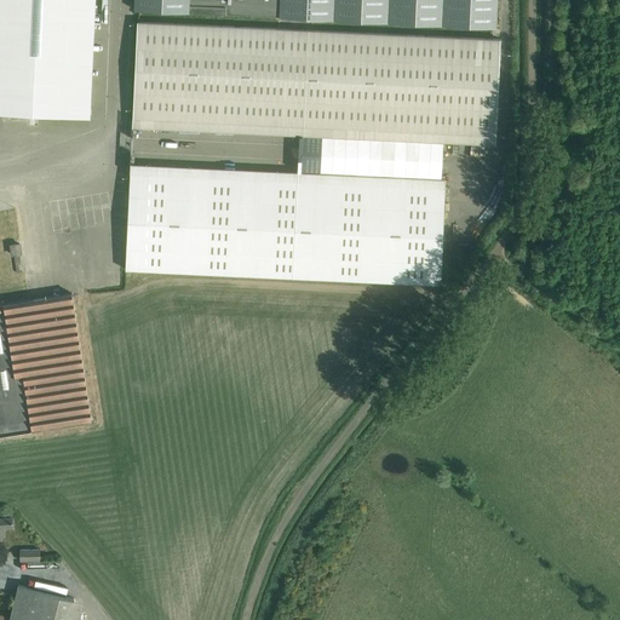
[(0,0),(0,114),(80,119),(85,0),(0,0)]
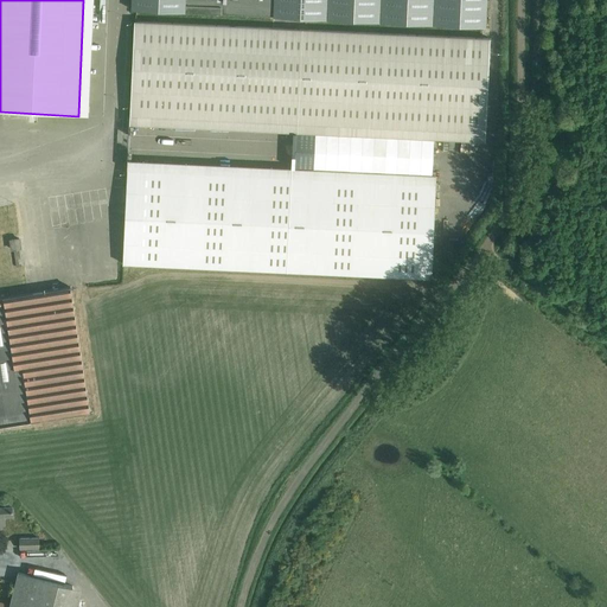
[(132,0),(132,10),(272,17),(306,18),(485,26),(486,0),(132,0)]
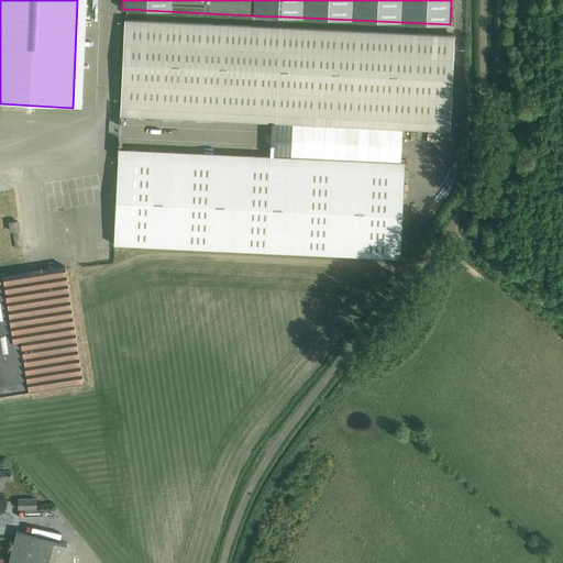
[(450,122),(454,35),(283,28),(252,25),(124,20),(120,107),(450,122)]
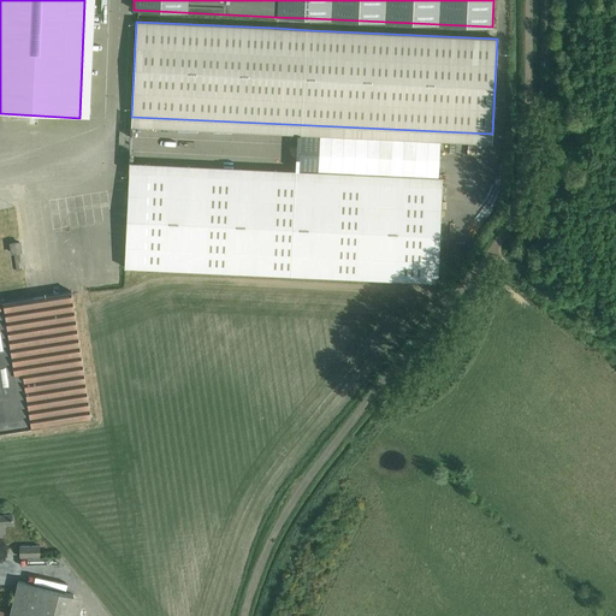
[(443,179),(129,164),(123,270),(438,284),(443,179)]
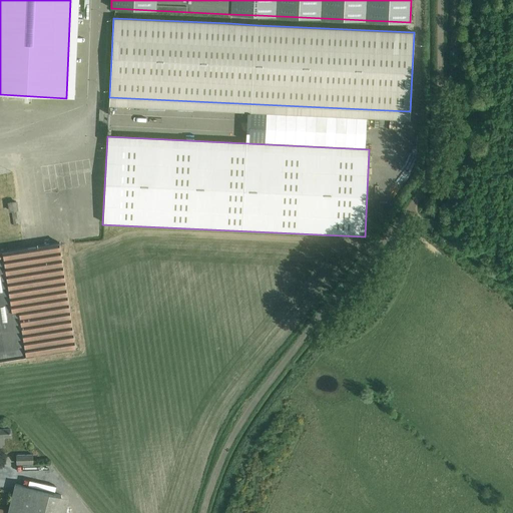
[(16,201),(9,202),(10,210),(12,210),(16,209),(17,209),(16,201)]
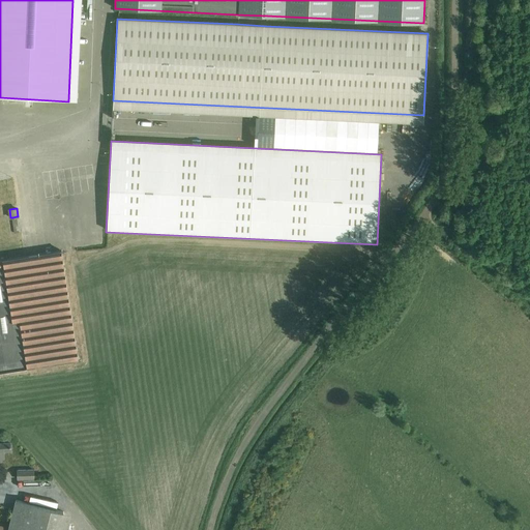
[(24,257),(0,260),(0,371),(78,359),(78,358),(61,251),(24,257)]
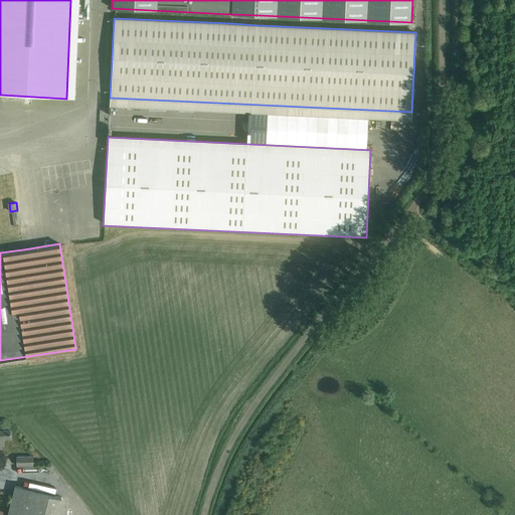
[(0,439),(10,439),(10,430),(0,431),(0,439)]
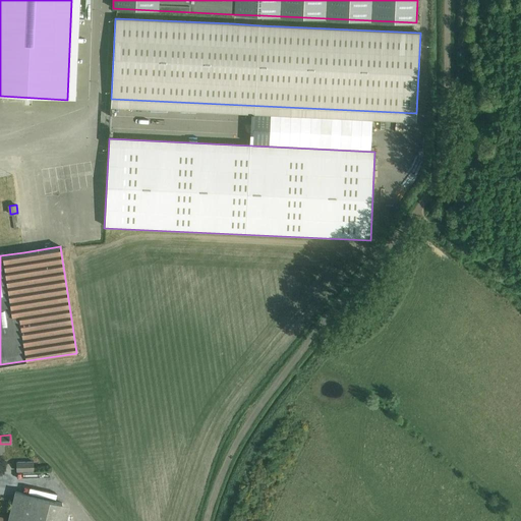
[(17,471),(34,470),(34,462),(17,462),(17,471)]
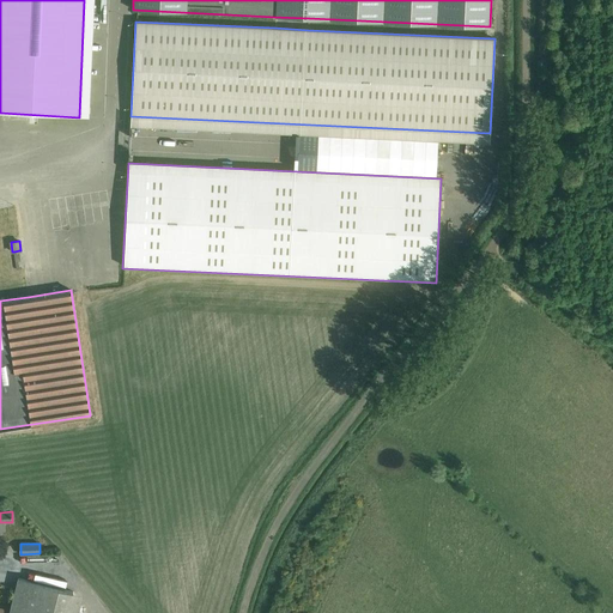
[(0,612),(77,612),(79,606),(71,602),(73,592),(19,578),(11,611),(0,608),(0,612)]
